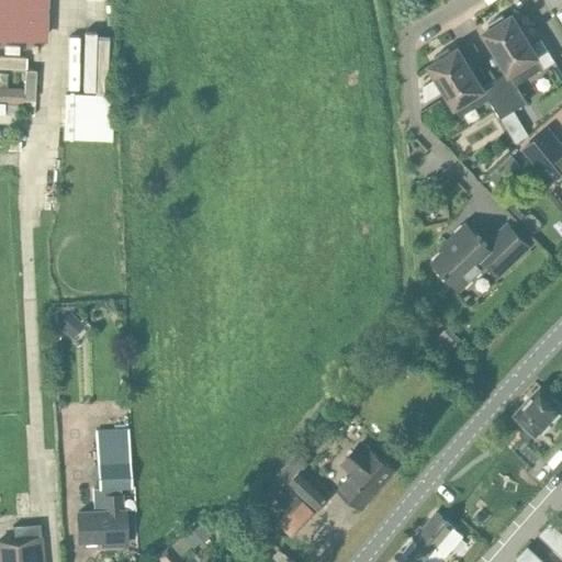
[(0,0),(0,38),(41,41),(42,0),(0,0)]
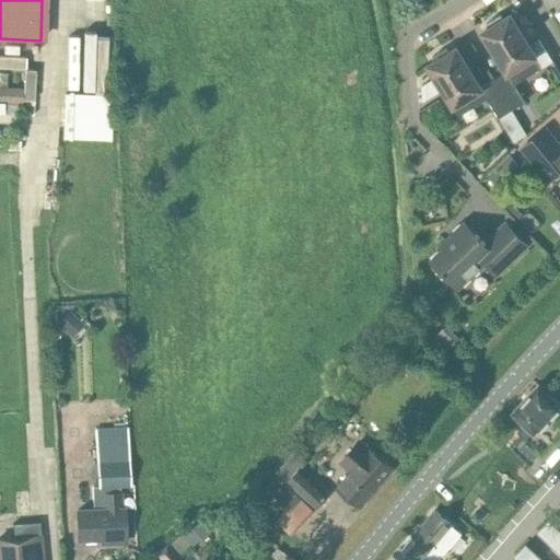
[(506,72),(493,81),(512,109),(524,102),(514,84),(543,67),(535,56),(510,15),(503,19),(501,14),(486,23),(489,28),(482,32),(506,72)]
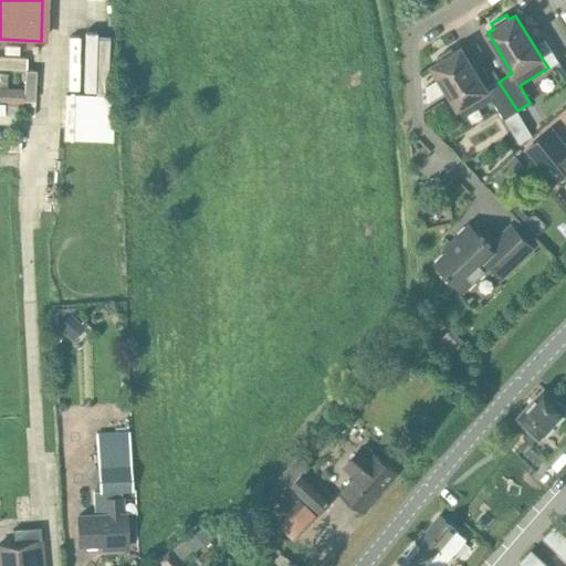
[(109,105),(112,33),(72,32),(70,104),(109,105)]
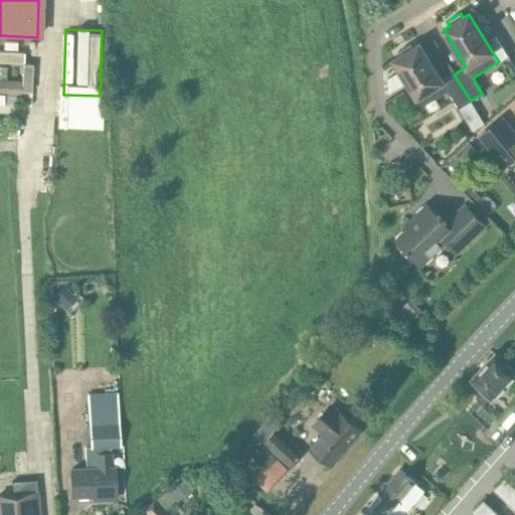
[(393,60),(416,98),(421,107),(449,91),(459,108),(471,101),(454,74),(442,82),(419,45),(413,48),(410,44),(397,52),(399,56),(393,60)]
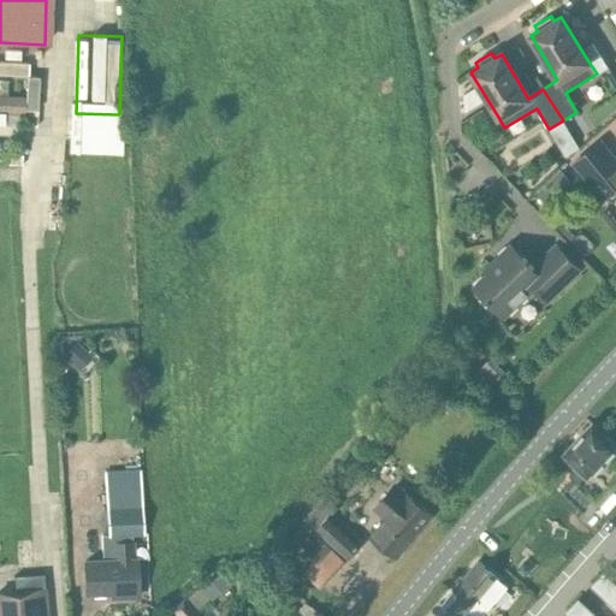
[(5,96),(0,95),(0,113),(25,114),(25,96),(21,96),(5,96)]
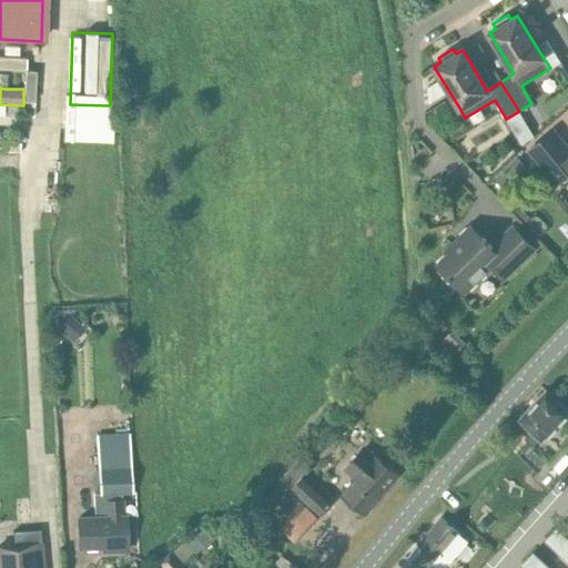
[(567,148),(553,130),(528,150),(556,183),(567,173),(567,148)]
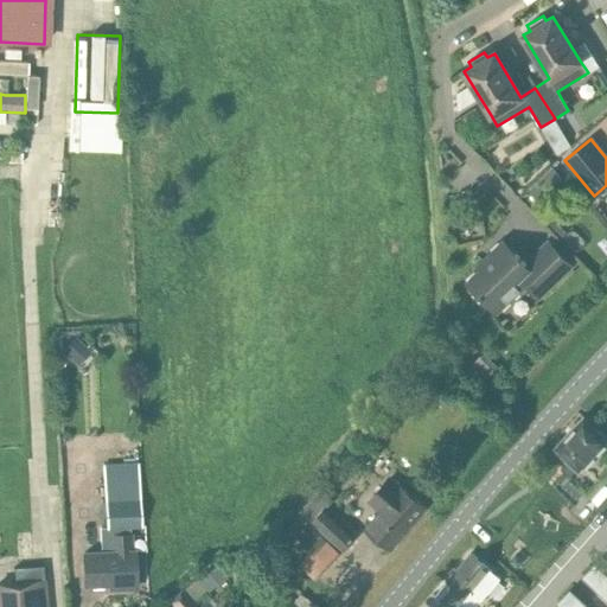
[(551,167),(528,190),(543,204),(566,180),(551,167)]
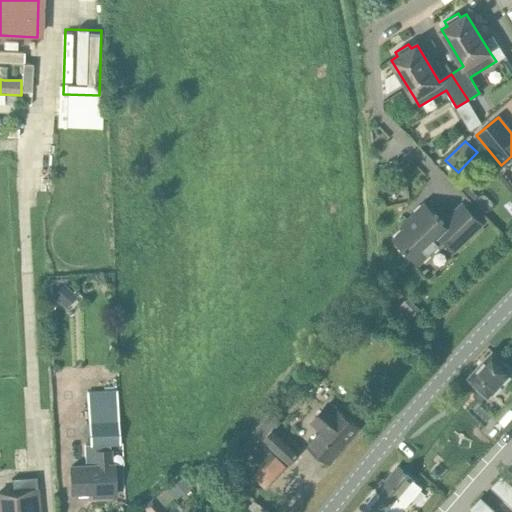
[(441,241),(452,252),(480,225),(461,205),(442,222),(425,204),(413,215),(415,218),(394,238),(418,263),(441,241)]
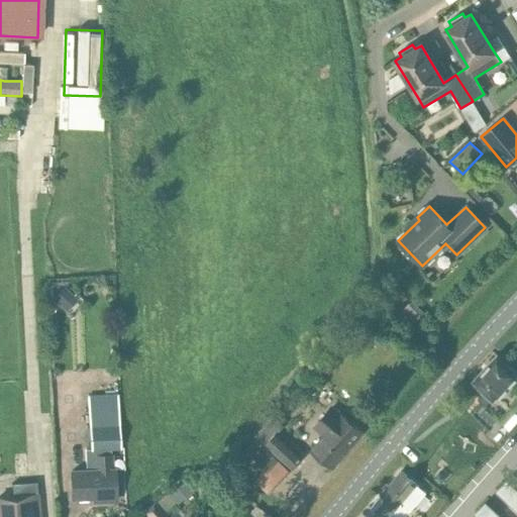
[(54,300),(67,311),(77,299),(65,288),(54,300)]
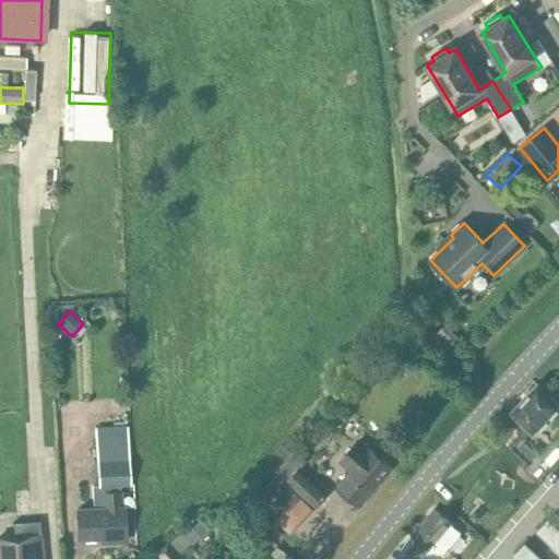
[(444,324),(435,335),(448,348),(459,339),(444,324)]
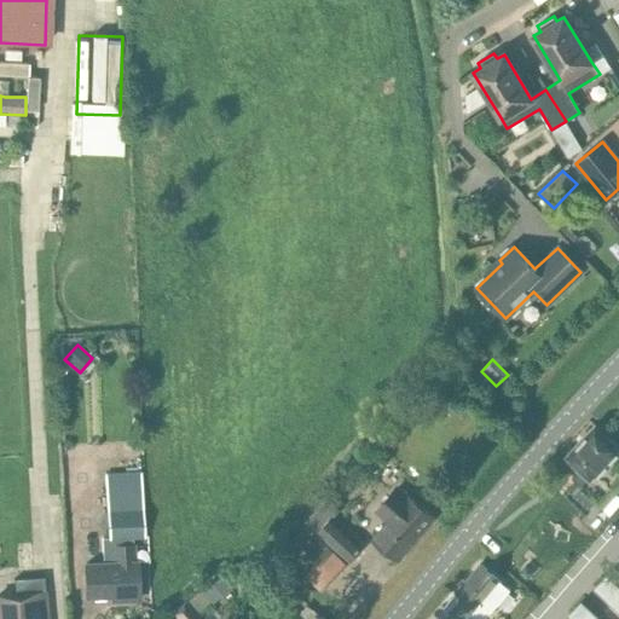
[(566,456),(580,469),(573,476),(599,499),(618,478),(618,446),(595,424),(566,456)]
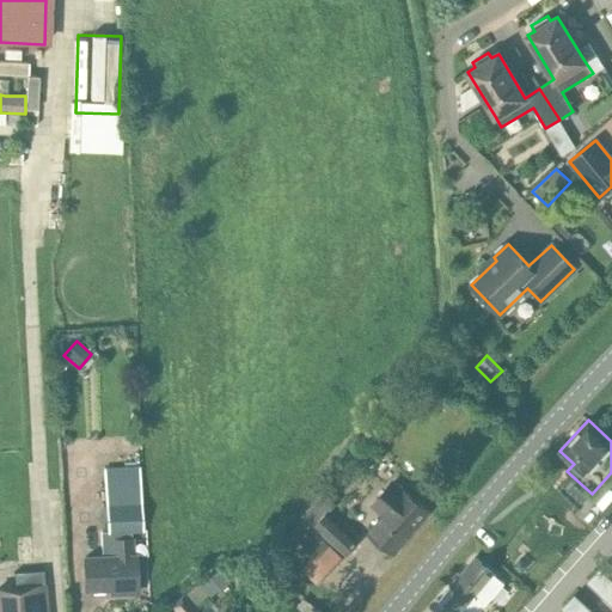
[(114,556),(85,557),(86,589),(120,588),(120,593),(136,593),(135,569),(135,556),(132,556),(132,552),(135,551),(134,533),(145,533),(140,466),(108,469),(108,481),(104,481),(108,531),(101,532),(102,555),(112,554),(114,556)]
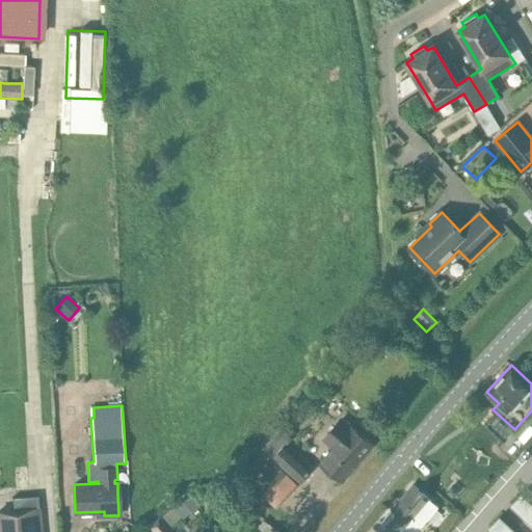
[(320,463),(326,469),(342,482),(373,445),(340,417),(321,441),(331,449),(320,463)]
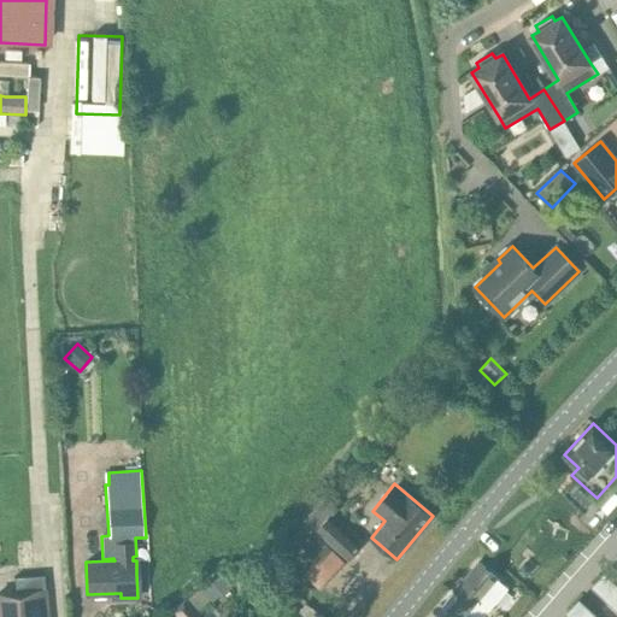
[(347,560),(363,544),(331,513),(339,506),(327,495),(304,519),(347,560)]
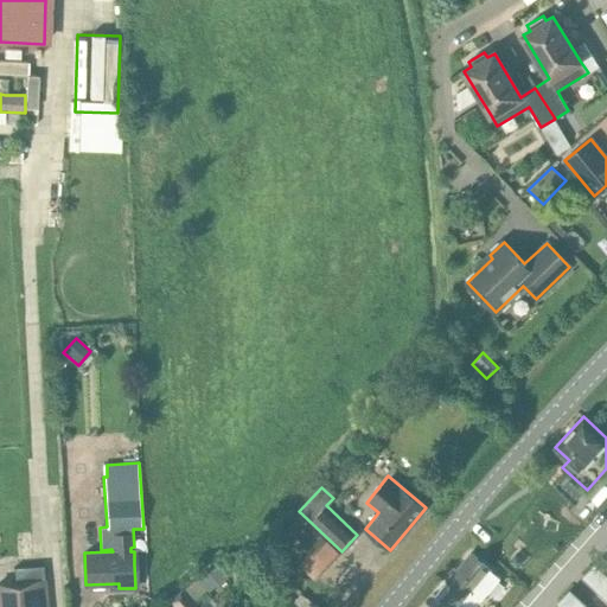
[(475,606),(500,577),(471,553),(434,596),(446,606),(475,606)]
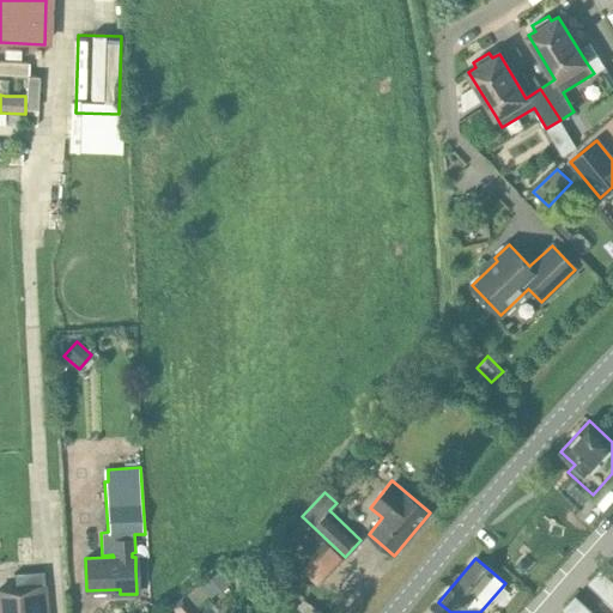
[(218,566),(198,583),(199,583),(208,595),(211,598),(230,582),(218,566)]
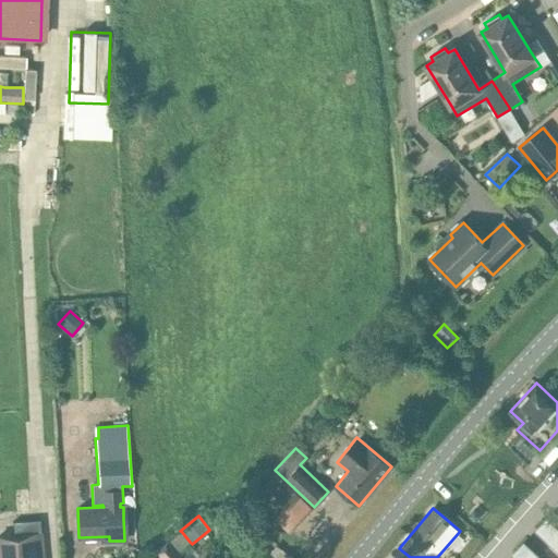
[(557,529),(547,519),(536,530),(557,550),(557,529)]
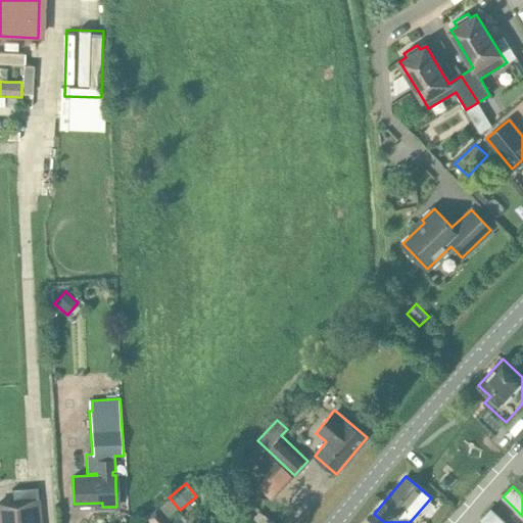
[(35,522),(33,498),(39,498),(38,487),(25,488),(11,489),(12,501),(0,501),(0,522),(35,522)]
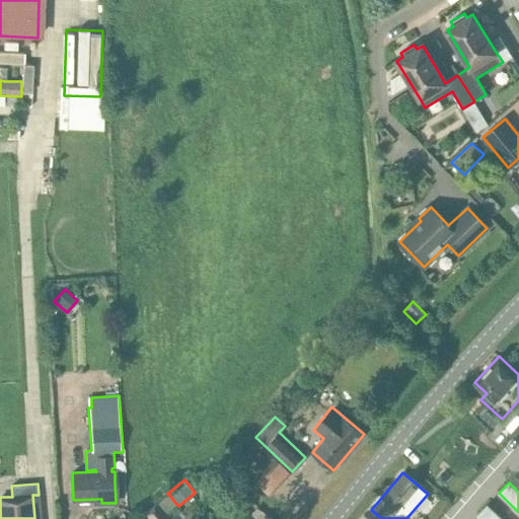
[(142,516),(145,518),(169,518),(156,504),(142,516)]
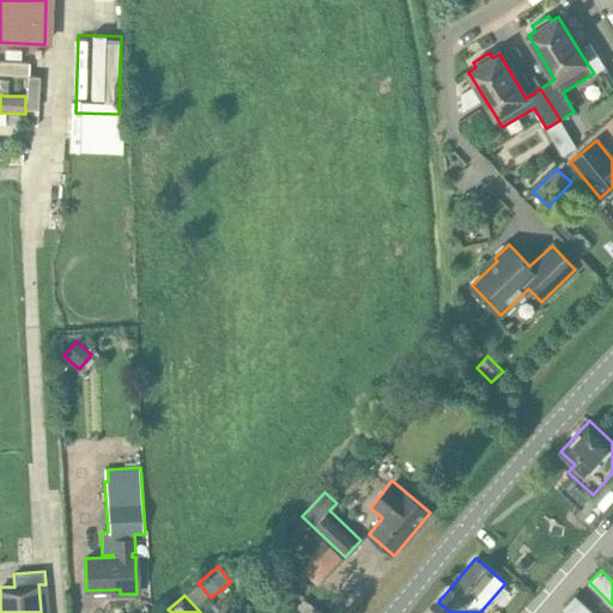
[(594,612),(576,595),(564,608),(568,612),(594,612)]
